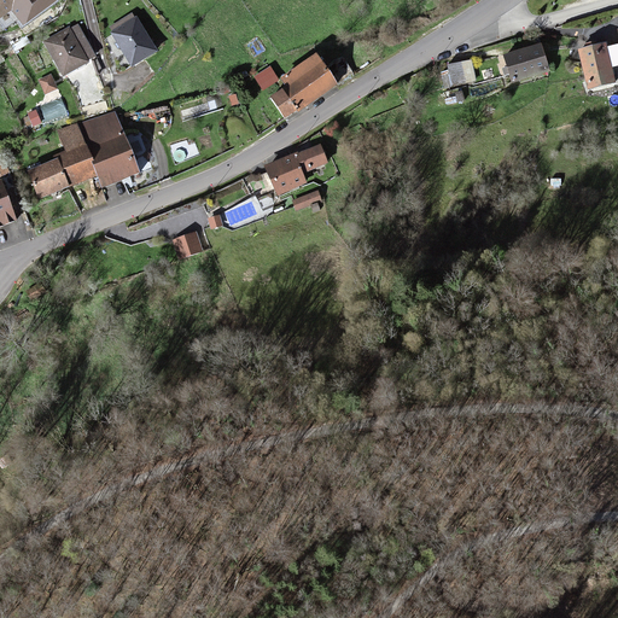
[(0,0),(0,15),(15,6),(23,0),(30,0),(35,6),(45,0),(0,0)]
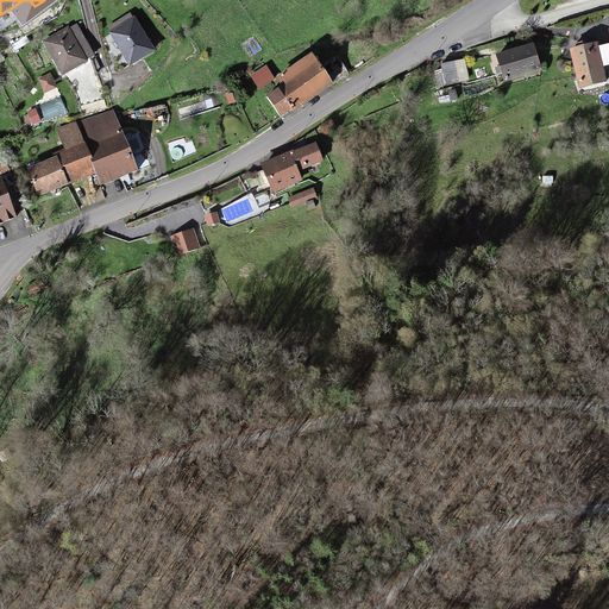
[(23,0),(14,6),(20,16),(25,23),(58,0),(57,0),(44,0),(35,6),(30,0),(23,0)]
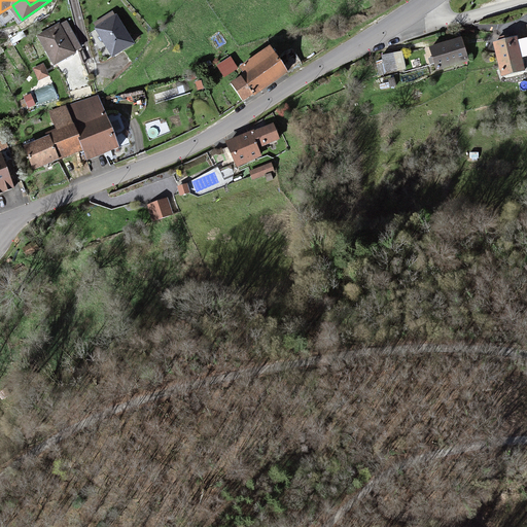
[(12,5),(0,12),(0,16),(4,22),(18,13),(12,5)]
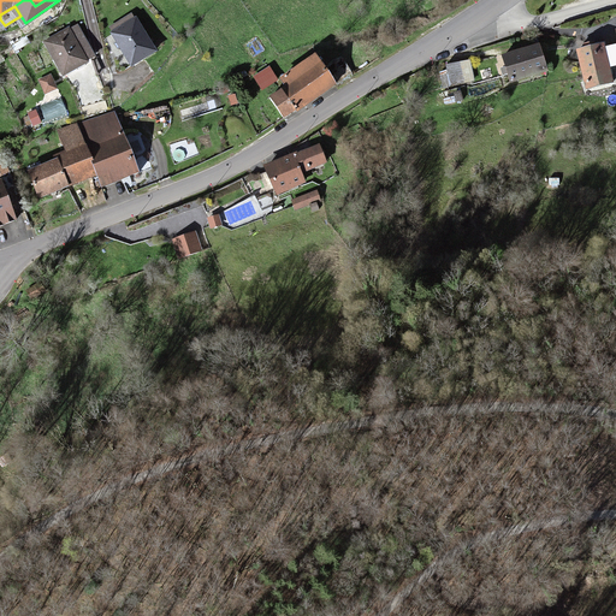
[(113,33),(134,65),(157,51),(136,18),(113,33)]
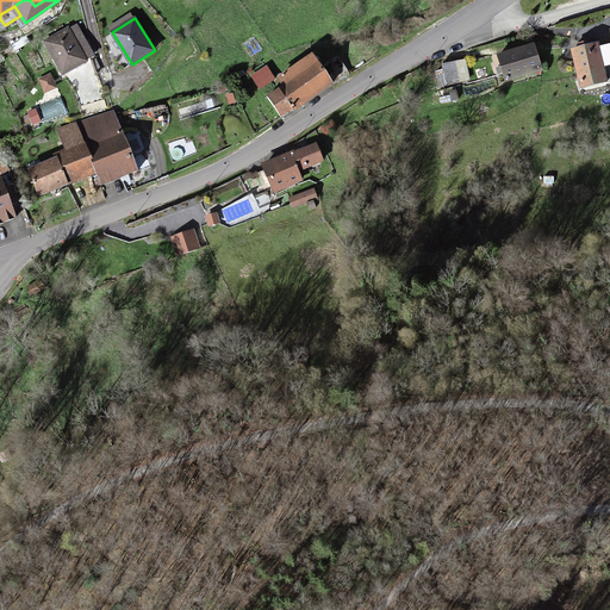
[(43,37),(63,69),(92,50),(73,19),(43,37)]
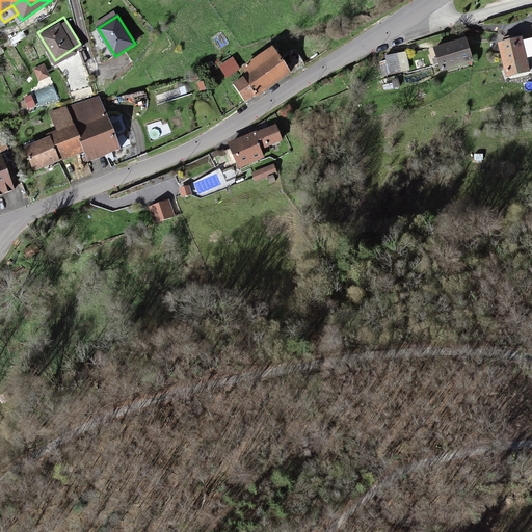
[(504,68),(526,62),(525,57),(531,55),(531,36),(521,40),(520,36),(513,38),(507,41),(498,43),(504,68)]
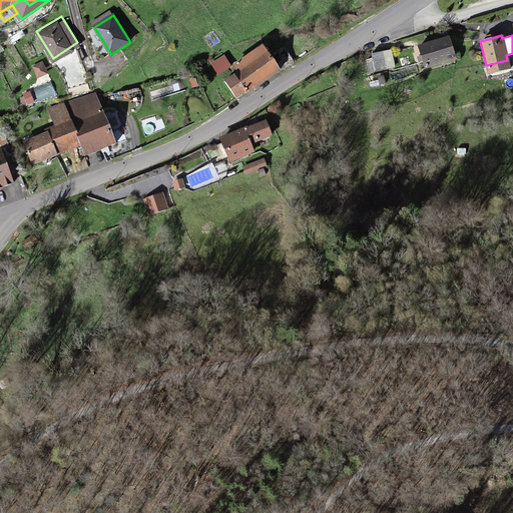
[(419,45),(422,54),(424,59),(425,63),(426,66),(447,59),(446,57),(455,54),(450,37),(440,40),(440,38),(419,45)]
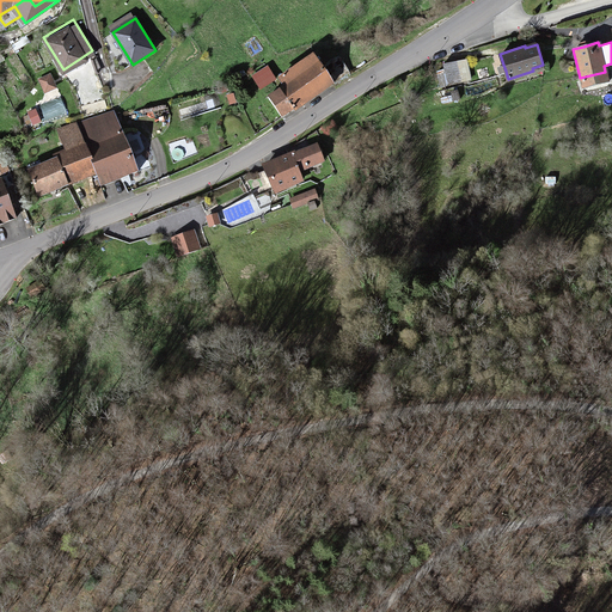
[(268,95),(281,115),(350,71),(340,54),(322,65),(314,53),(281,74),(286,83),(268,95)]
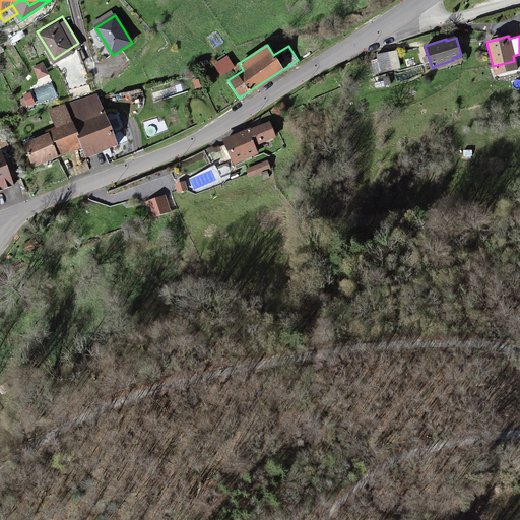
[(373,60),(376,72),(400,66),(397,50),(378,54),(379,59),(373,60)]
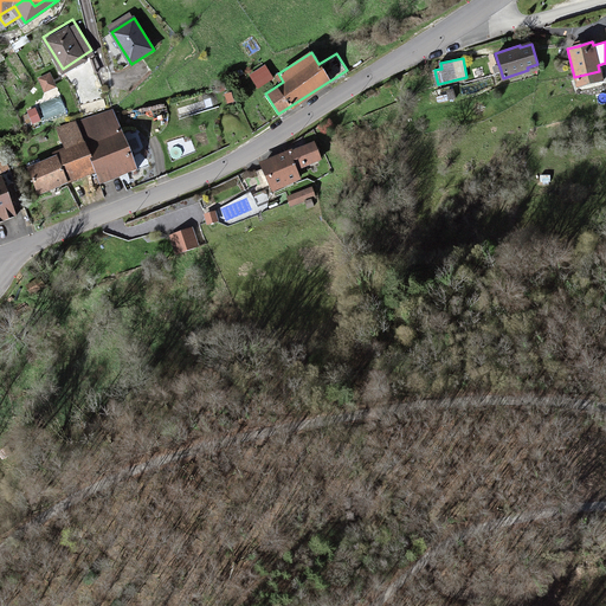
[(259,88),(272,78),(264,66),(250,76),(259,88)]
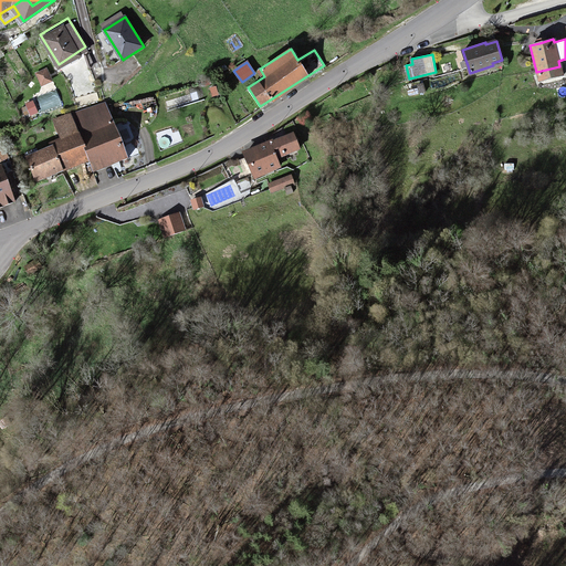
[(38,70),(43,81),(52,76),(46,65),(38,70)]
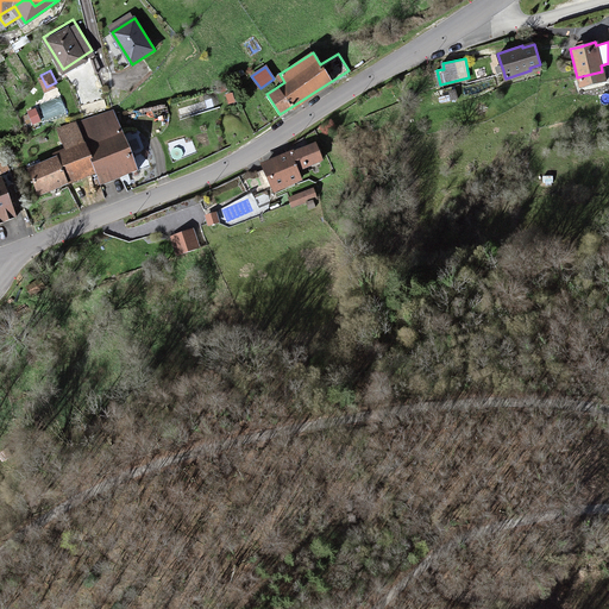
[(604,79),(602,71),(577,77),(579,85),(604,79)]
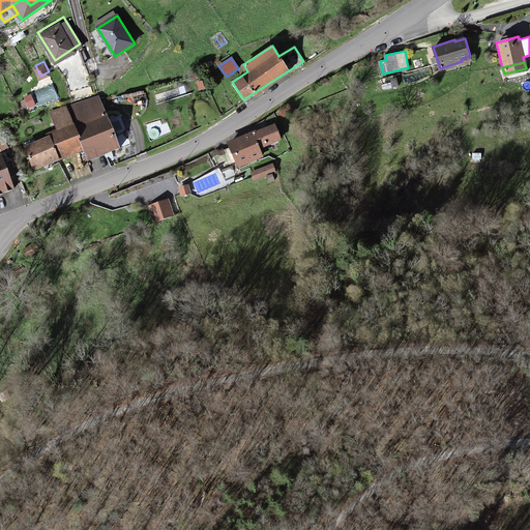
[(27,105),(29,109),(35,107),(30,96),(24,98),(25,100),(22,101),(23,107),(27,105)]
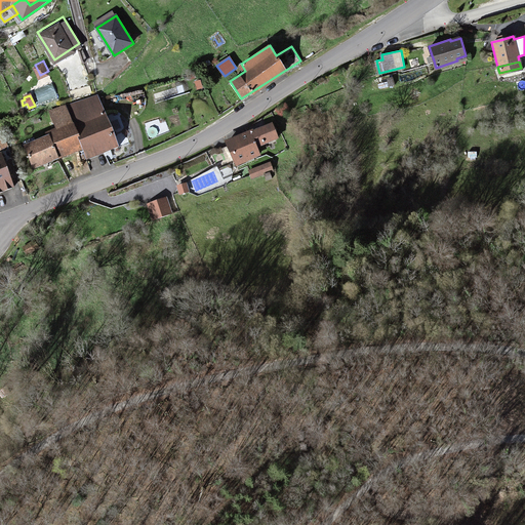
[(99,98),(69,111),(73,122),(82,146),(86,156),(118,143),(99,98)]
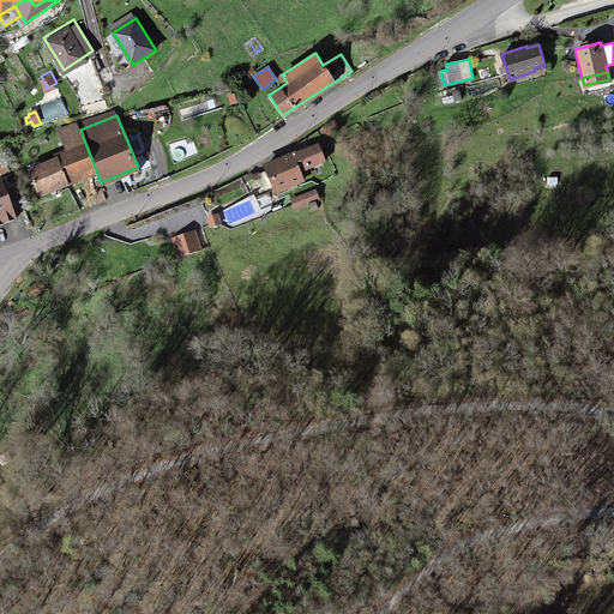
[(66,150),(85,143),(80,130),(77,121),(58,128),(66,150)]
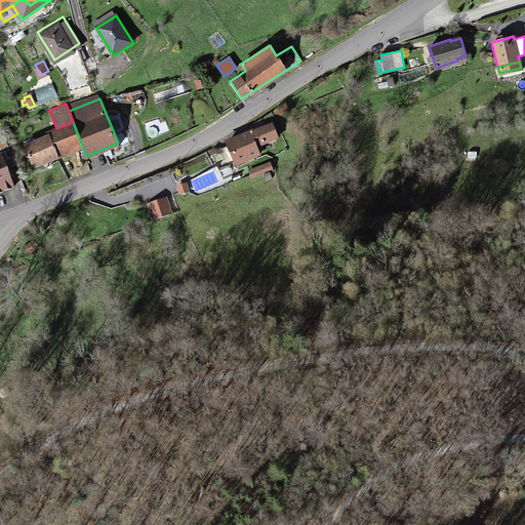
[(33,165),(82,146),(73,122),(56,128),(46,132),(47,133),(25,143),(33,165)]
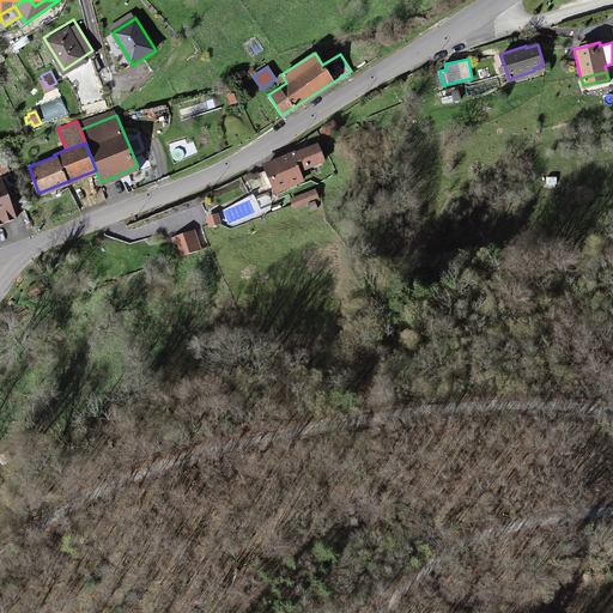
[(274,187),(275,189),(303,178),(298,169),(323,158),(316,143),(290,153),(266,164),(267,168),(274,187)]
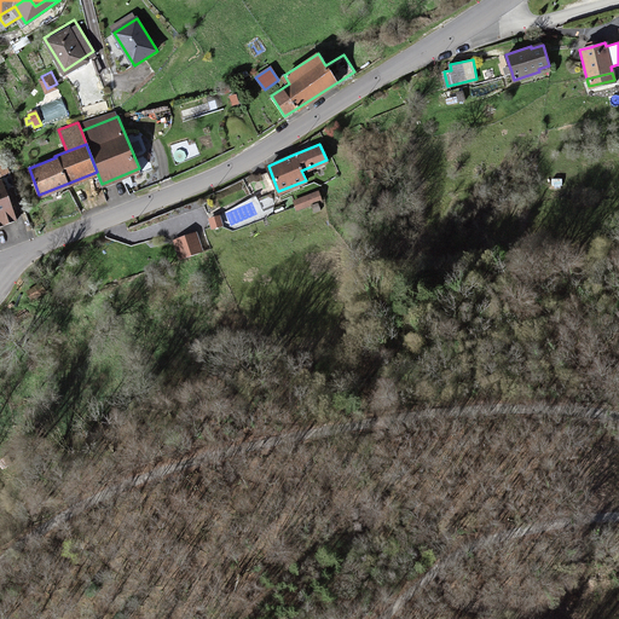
[(268,192),(277,189),(270,169),(261,173),(268,192)]
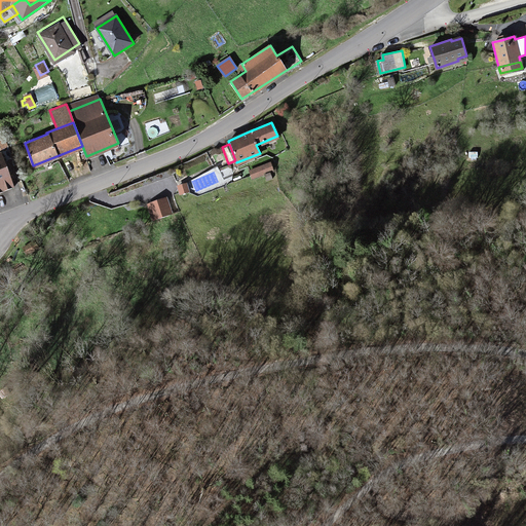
[(8,156),(4,158),(1,150),(0,150),(0,188),(13,183),(8,170),(12,167),(8,156)]
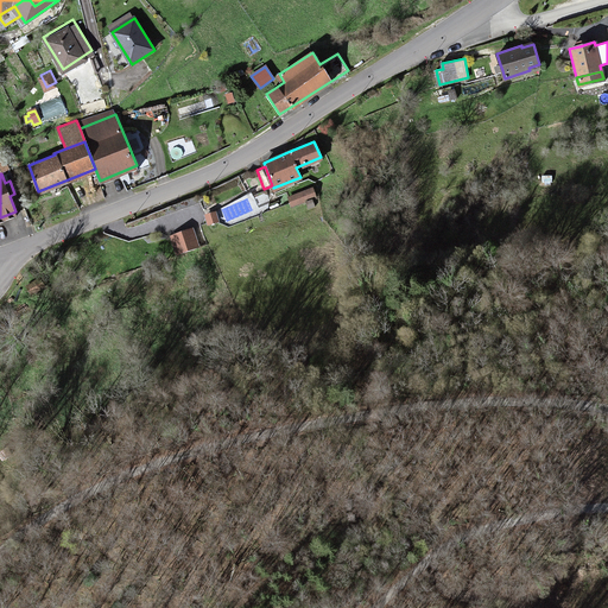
[(214,203),(242,190),(236,177),(208,190),(214,203)]
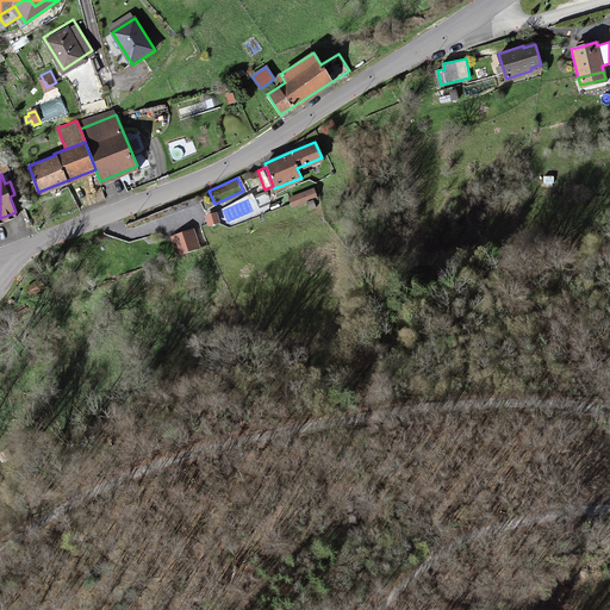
[(288,198),(292,206),(316,198),(312,190),(288,198)]
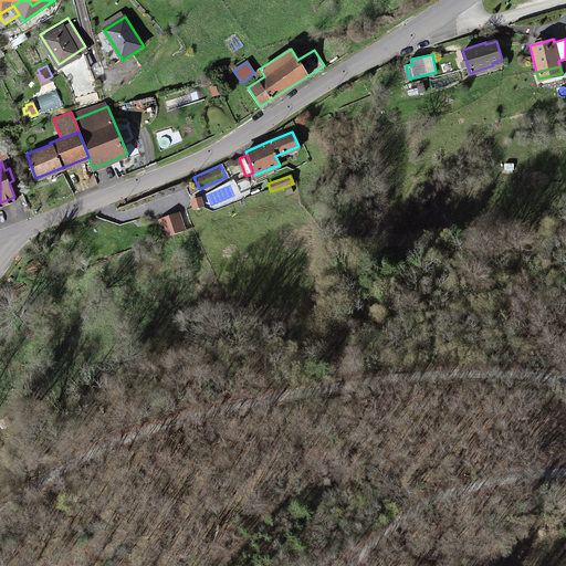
[(190,207),(202,205),(200,192),(189,195),(190,207)]
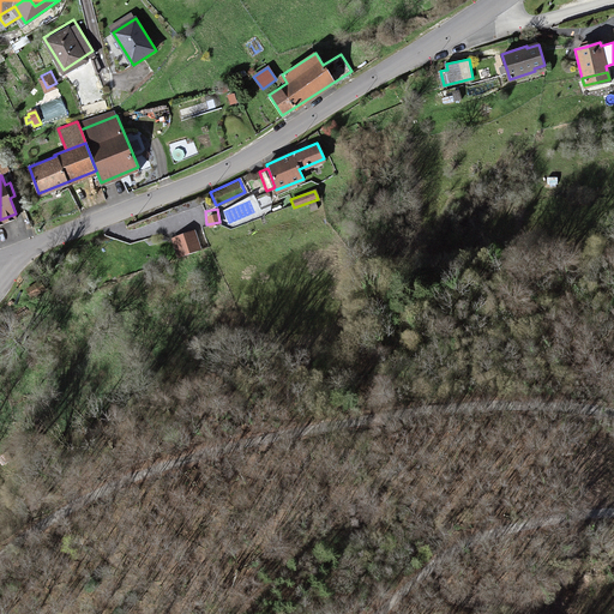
[(193,226),(169,235),(178,257),(202,247),(193,226)]
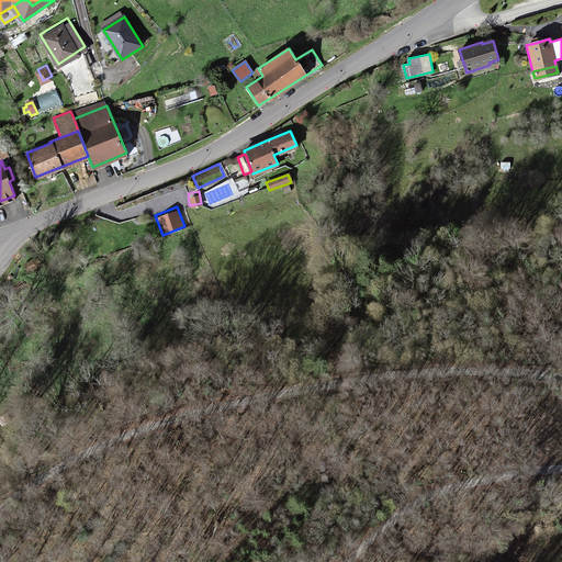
[(36,255),(22,259),(25,270),(40,266),(36,255)]
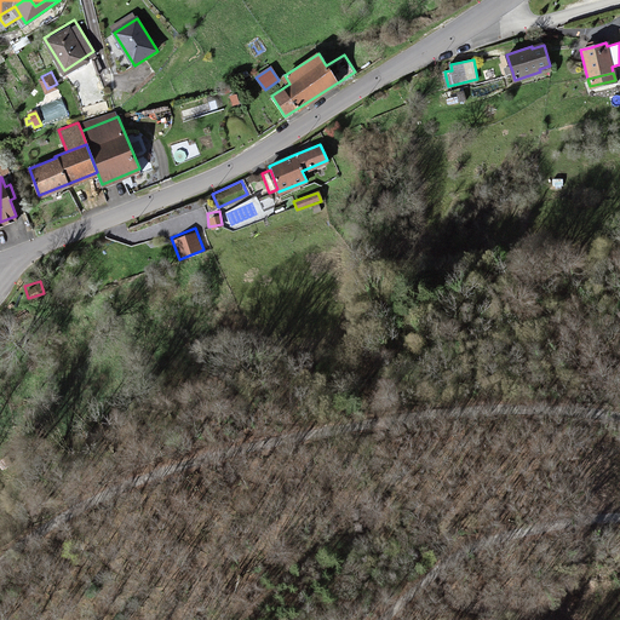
All buildings are outlined.
